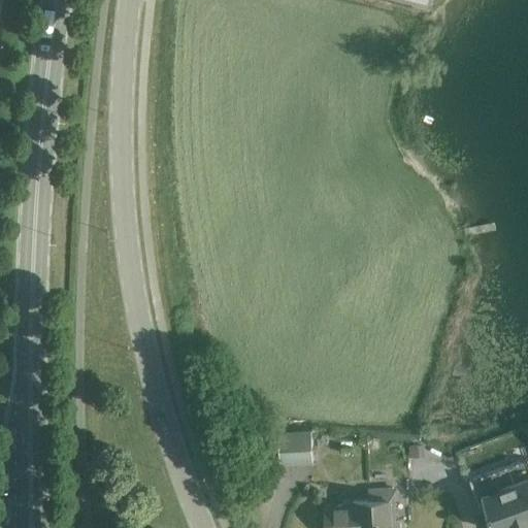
[(312,429),(278,430),(279,463),(314,462),(312,429)]
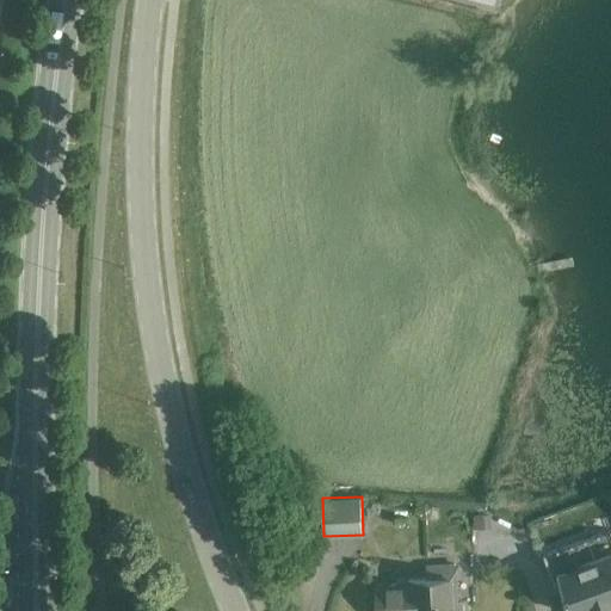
[(610,531),(544,555),(556,591),(560,590),(563,588),(571,610),(590,610),(596,610),(610,605),(610,531)]
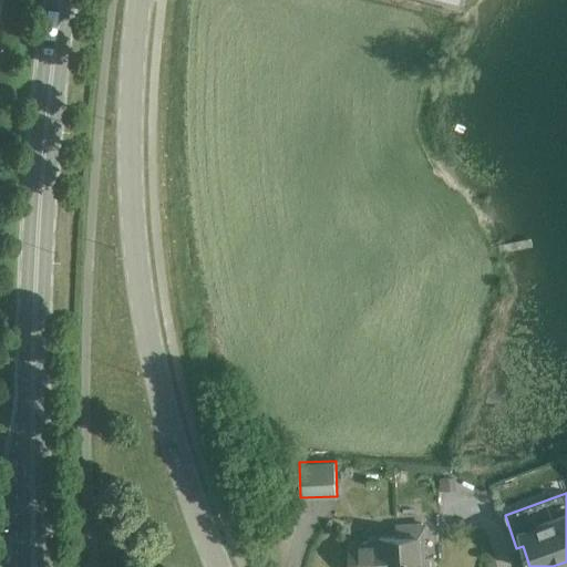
[(390,558),(389,566),(428,566),(428,559),(424,560),(423,535),(426,535),(425,523),(399,524),(400,536),(397,536),(398,557),(390,558)]
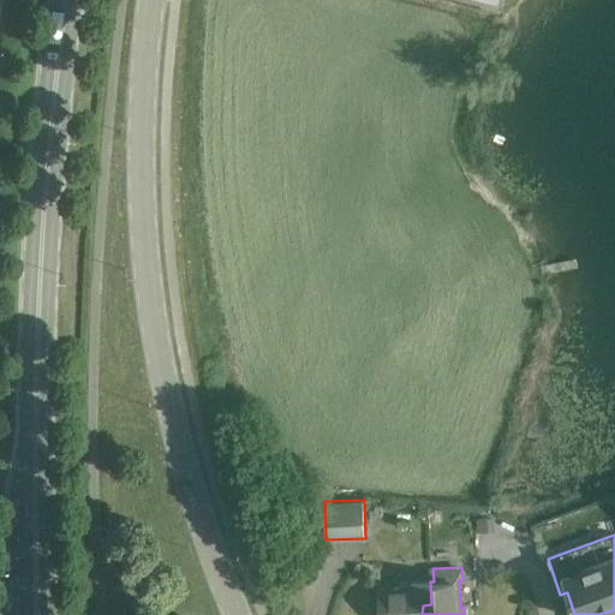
[(431,604),(430,581),(410,583),(411,587),(378,589),(380,614),(422,614),(423,605),(431,604)]
